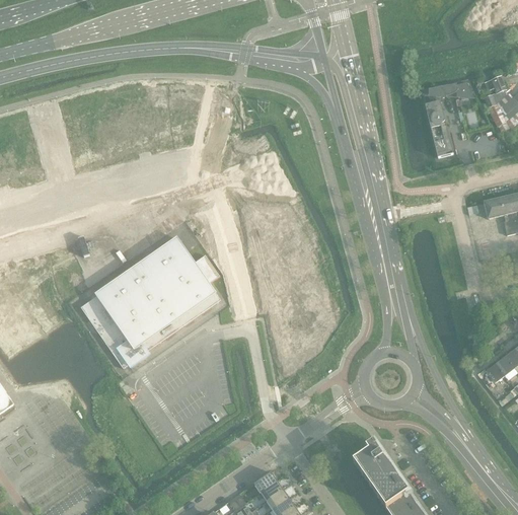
[(487,72),(475,77),(477,82),(484,80),(483,78),(489,76),(487,72)]
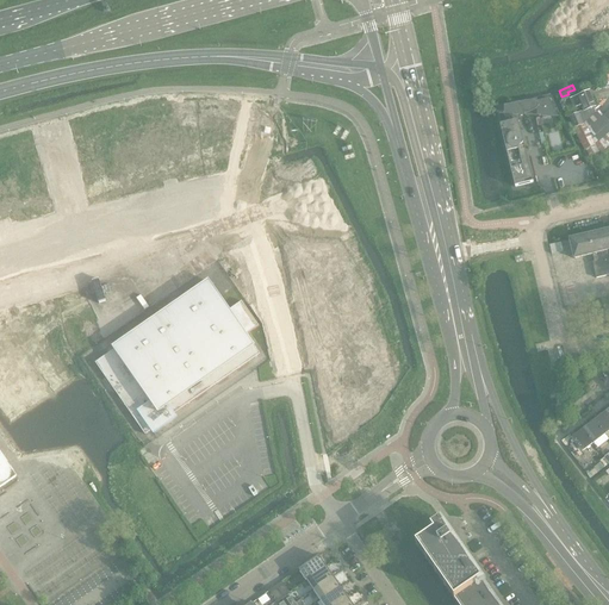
[(589,87),(570,94),(573,104),(580,101),(583,107),(594,103),(595,103),(589,87)]
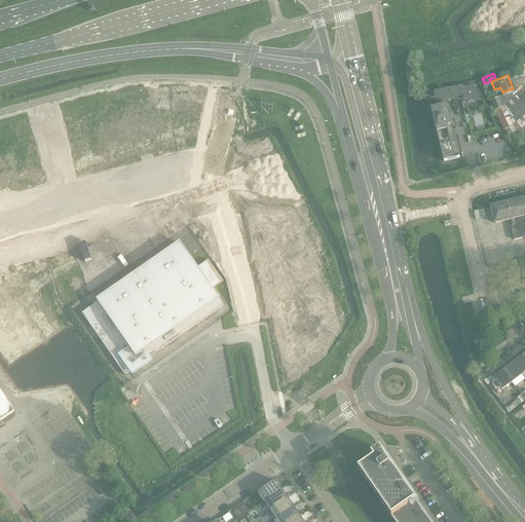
[(440,89),(439,90),(439,94),(441,95),(443,95),(445,96),(447,96),(449,95),(451,95),(452,97),(465,97),(481,98),(473,81),(462,83),(462,81),(452,84),(448,84),(445,85),(443,86),(441,87),(440,89)]
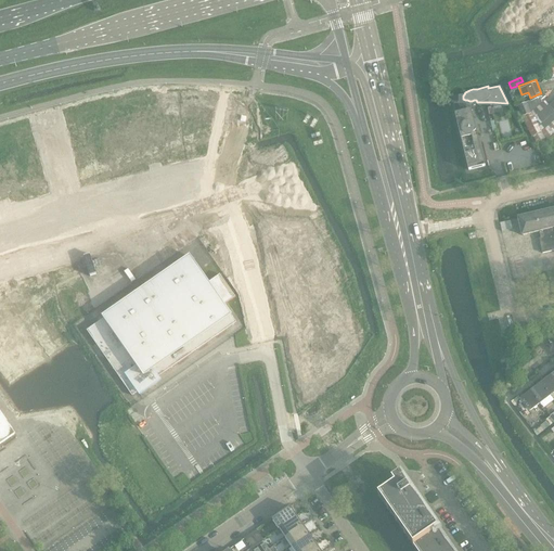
[(131,94),(62,112),(80,183),(156,164),(207,151),(218,101),(169,91),(131,94)]
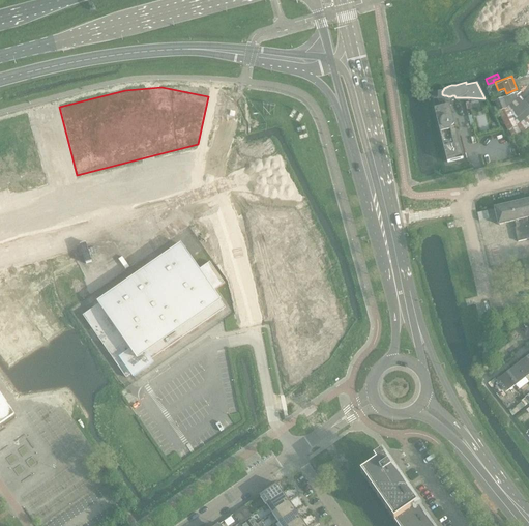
[(501,94),(494,97),(498,108),(507,126),(508,127),(507,128),(512,137),(522,130),(528,123),(528,92),(523,97),(519,93),(518,94),(516,89),(506,93),(501,95),(501,94)]
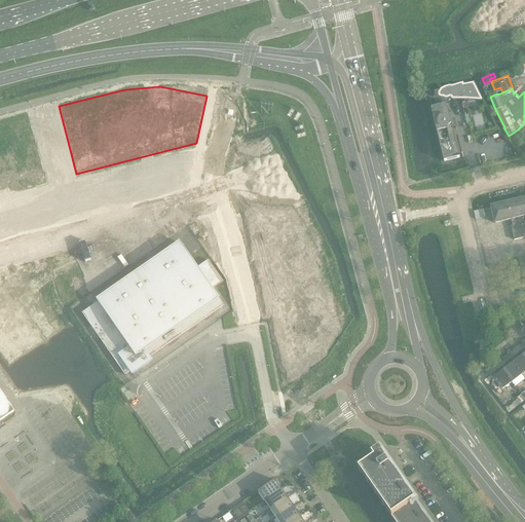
[(459,154),(452,124),(446,101),(430,104),(444,158),(459,154)]
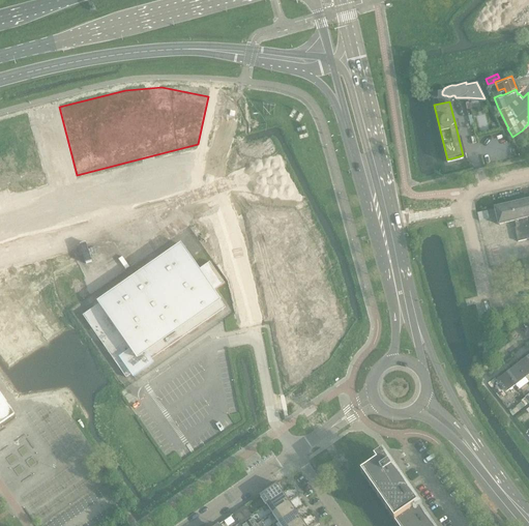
[(27,114),(0,121),(0,185),(7,183),(8,188),(45,179),(27,114)]
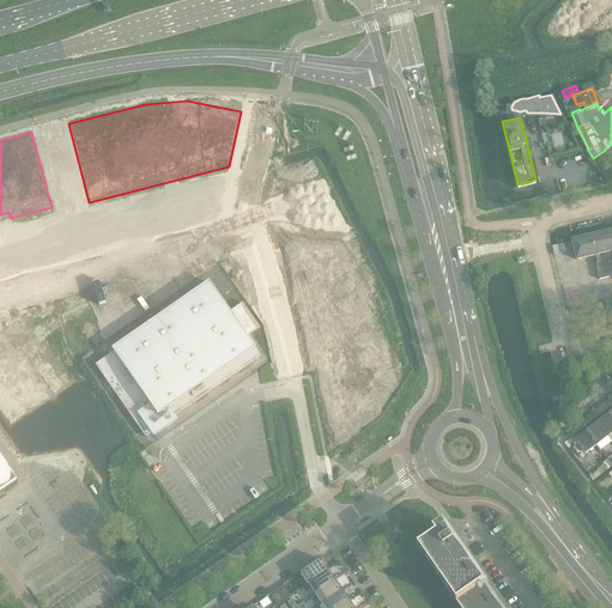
[(300,194),(292,230),(349,241),(357,281),(297,292),(306,334),(365,322),(373,357),(317,394),(322,419),(335,438),(395,396),(358,206),(300,194)]
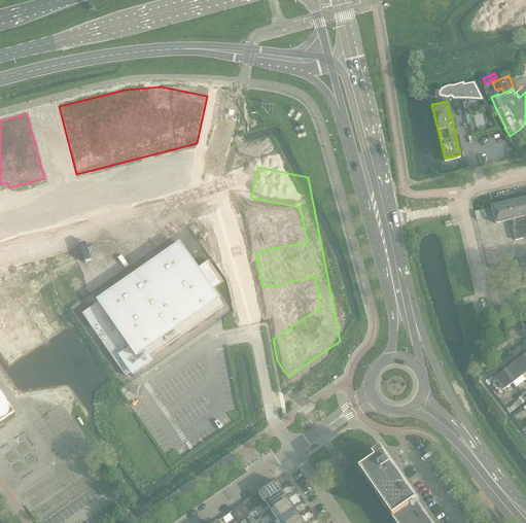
[(525,195),(491,204),(495,220),(511,216),(513,222),(511,223),(514,237),(525,234),(525,195)]
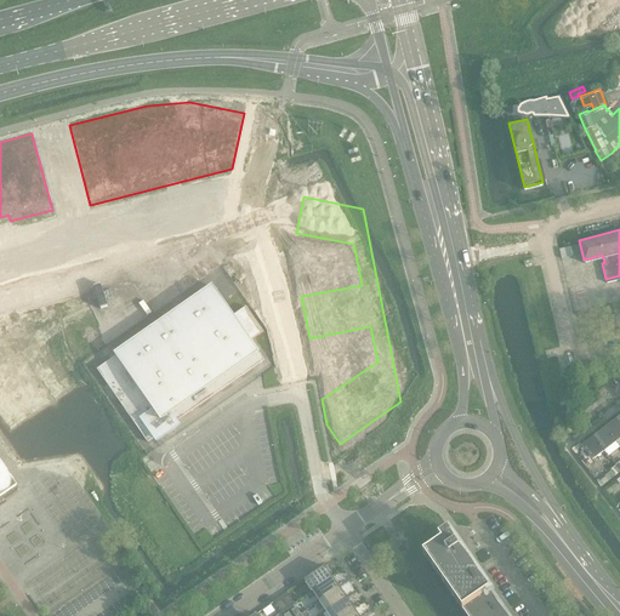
[(561,255),(573,251),(570,243),(558,245),(561,255)]
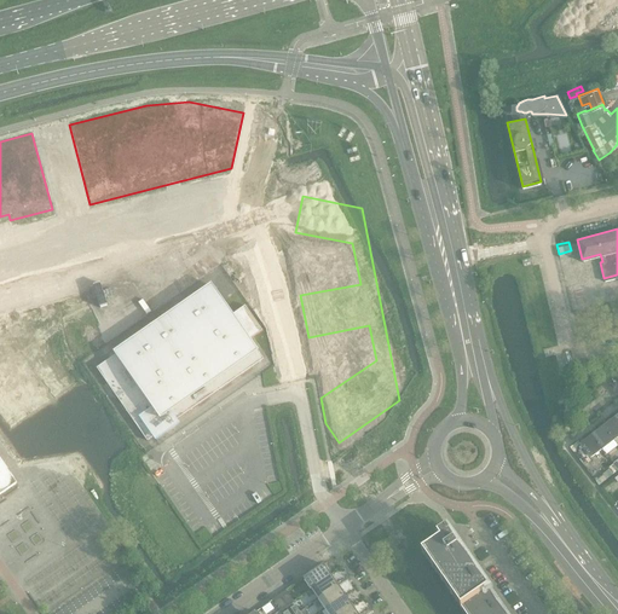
[(113,348),(115,351),(96,364),(146,436),(152,432),(155,435),(177,420),(174,417),(263,355),(249,335),(261,326),(244,302),(231,311),(211,281),(113,348)]
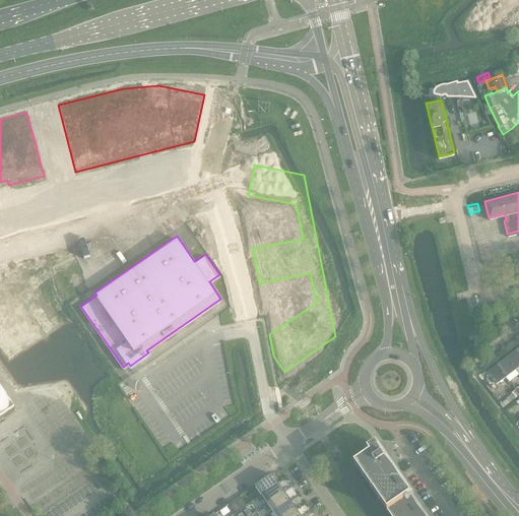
[(518,351),(516,348),(506,356),(514,367),(518,363),(518,351)]
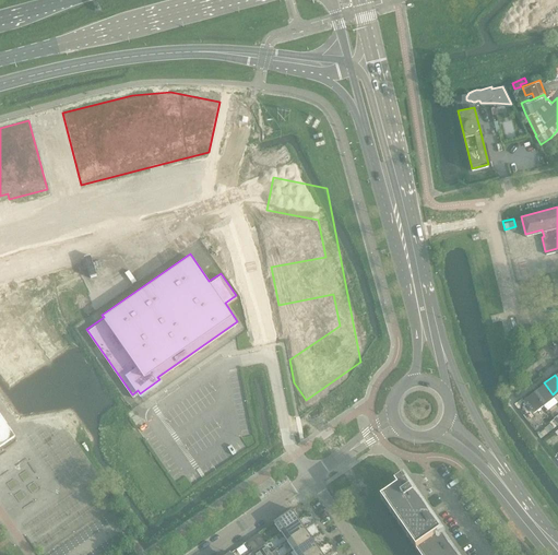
[(544,382),(534,391),(543,402),(553,394),(544,382)]
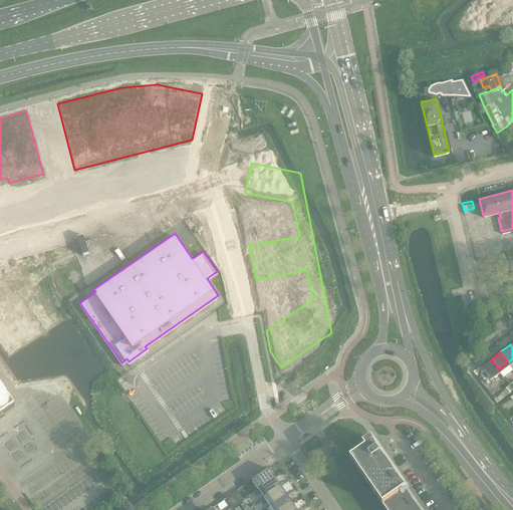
[(499,369),(491,359),(481,366),(489,377),(499,369)]
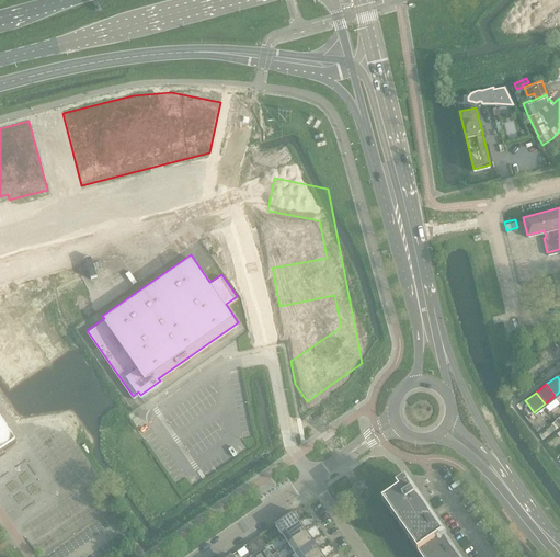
[(0,443),(13,434),(0,415),(0,443)]
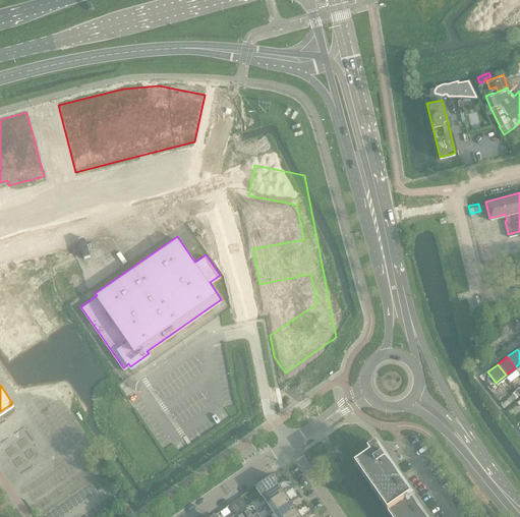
[(426,516),(425,515),(417,504),(409,493),(401,481),(394,469),(397,467),(389,456),(385,458),(374,442),(367,447),(369,451),(357,460),(357,459),(354,461),(355,463),(355,462),(362,472),(362,473),(363,474),(370,484),(371,485),(379,496),(380,497),(387,507),(387,508),(387,509),(388,509),(393,516),(426,516)]
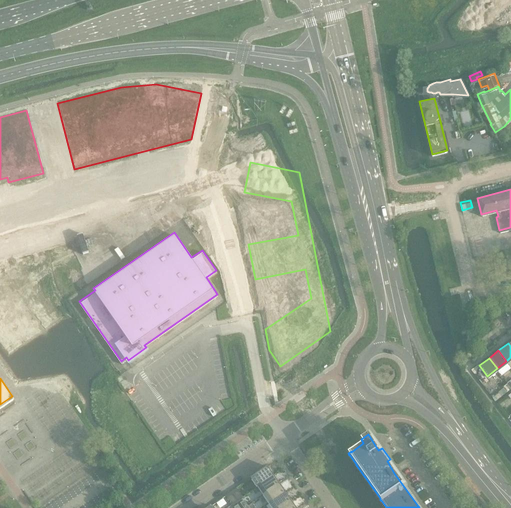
[(250,475),(256,484),(273,472),(267,463),(250,475)]
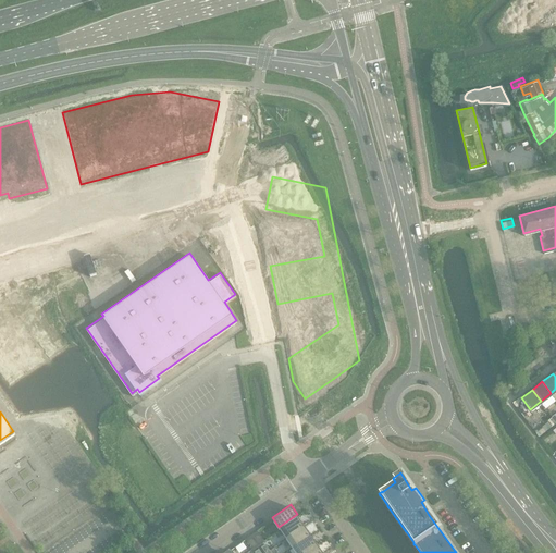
[(297,514),(279,527),(285,536),(304,524),(297,514)]
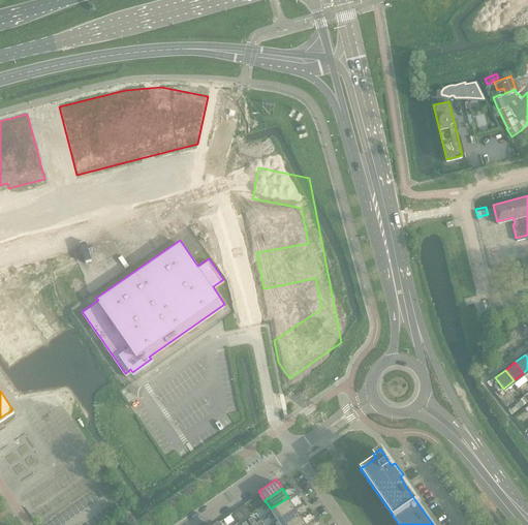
[(288,497),(271,508),(277,518),(294,505),(288,497)]
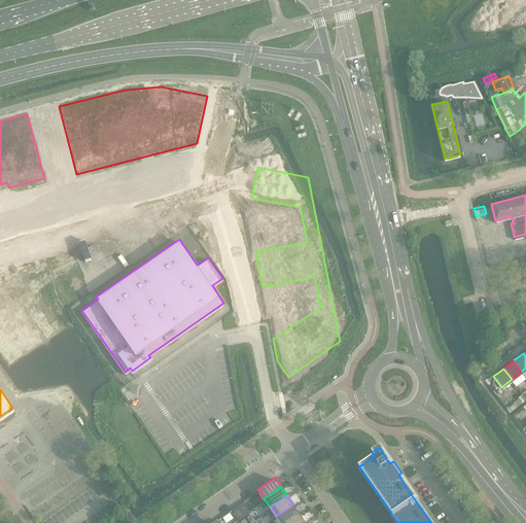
[(242,499),(237,503),(244,513),(249,510),(242,499)]
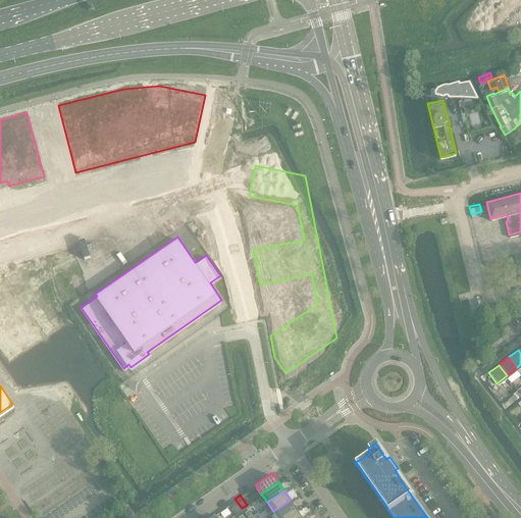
[(242,508),(235,499),(229,502),(237,512),(242,508)]
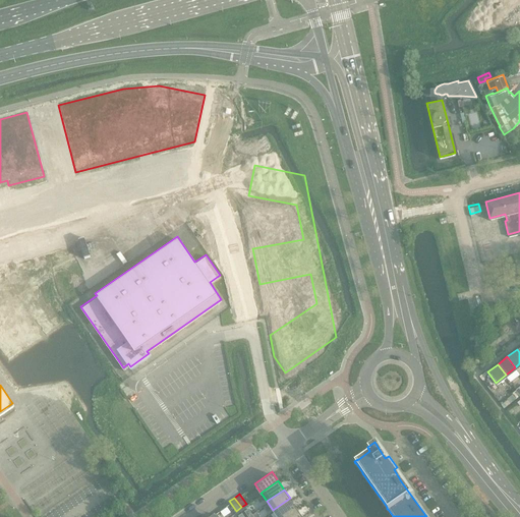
[(290,498),(273,510),(278,516),(280,516),(296,506),(290,498)]
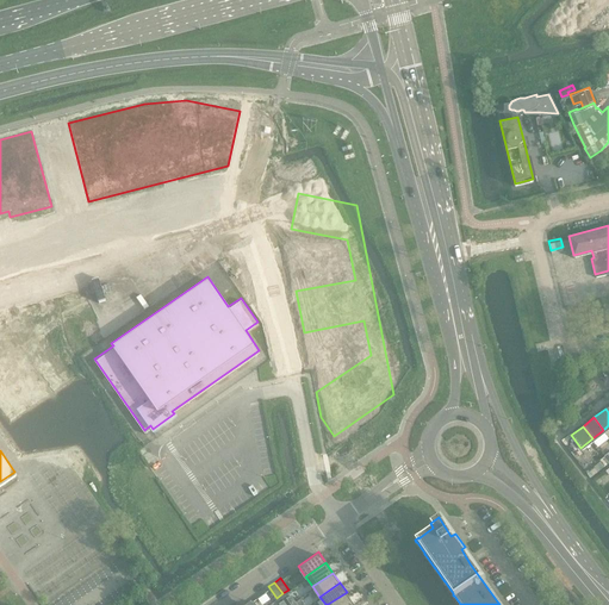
[(347,592),(328,604),(349,604),(353,603),(347,592)]
